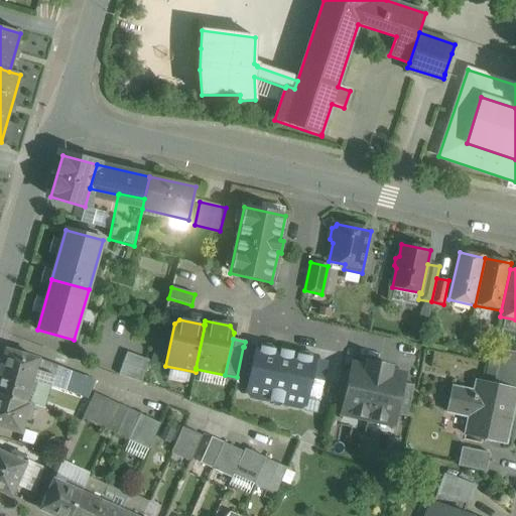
[(280,351),(256,345),(255,349),(248,384),(246,392),(248,393),(251,398),(269,401),(280,351)]
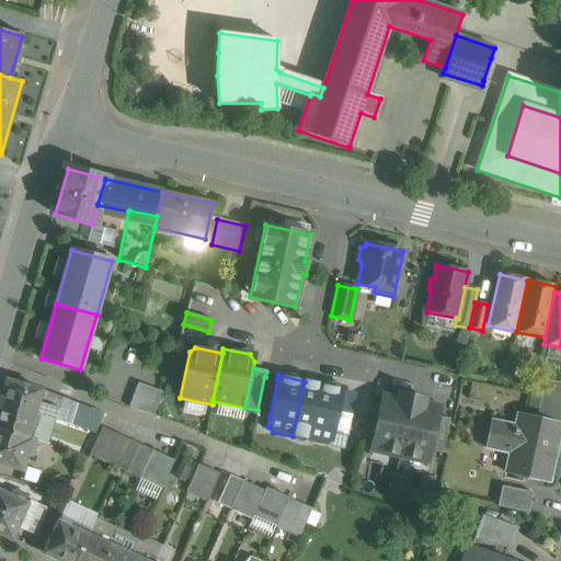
[(265,377),(264,377),(258,410),(256,415),(270,418),(277,379),(265,377)]
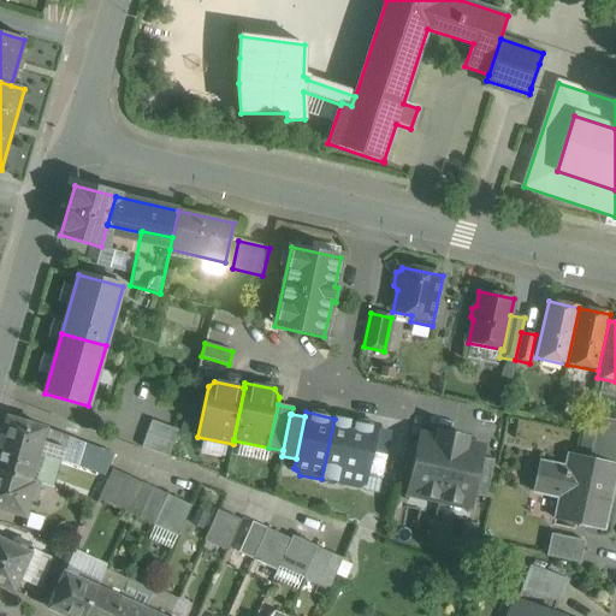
[(45,430),(6,418),(0,438),(0,444),(43,457),(60,462),(64,449),(41,442),(45,430)]
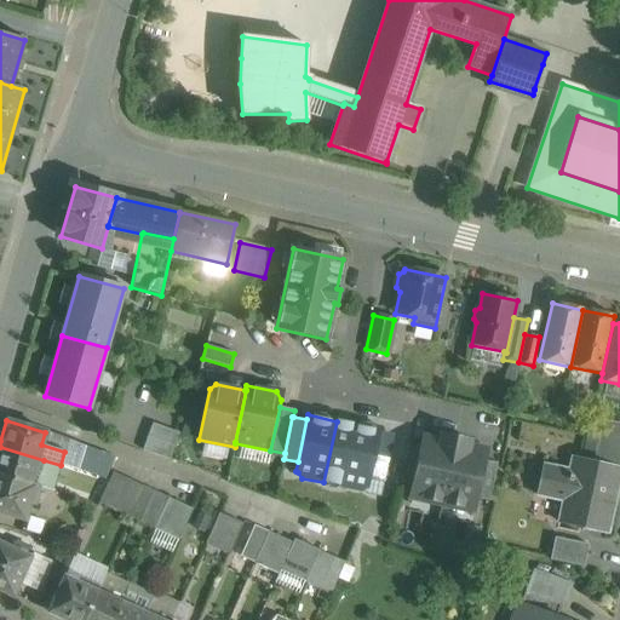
[(619,424),(602,420),(600,435),(619,438),(619,424)]
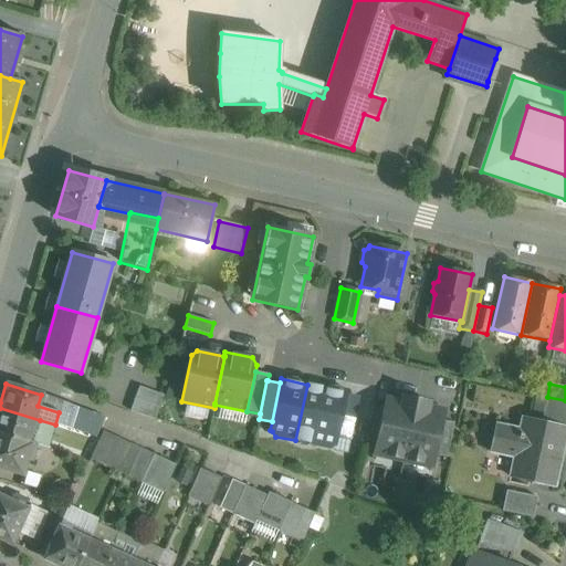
[(346,392),(307,385),(295,440),(327,448),(333,443),(335,444),(337,436),(345,397),(346,392)]
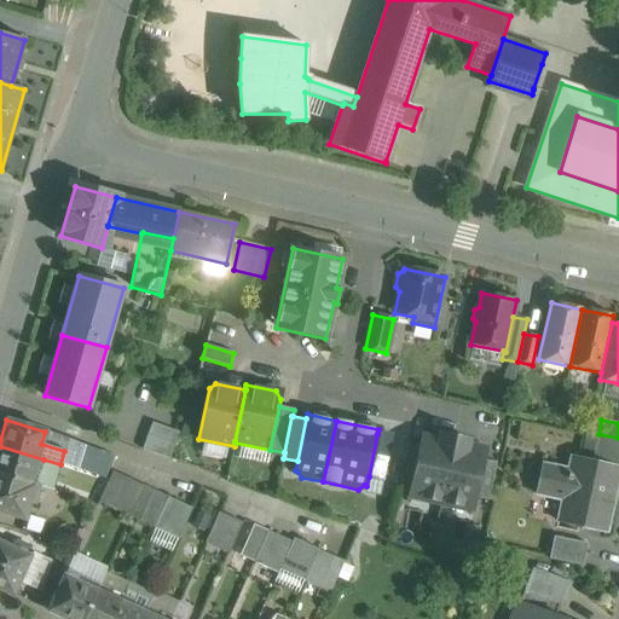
[(179,433),(151,423),(142,450),(169,460),(179,433)]
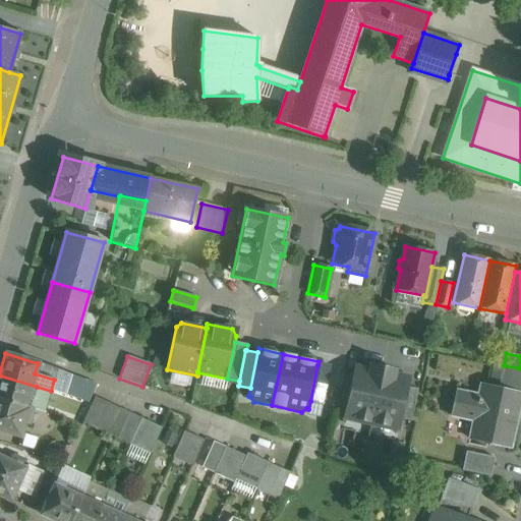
[(317,365),(310,401),(323,403),(330,368),(317,365)]
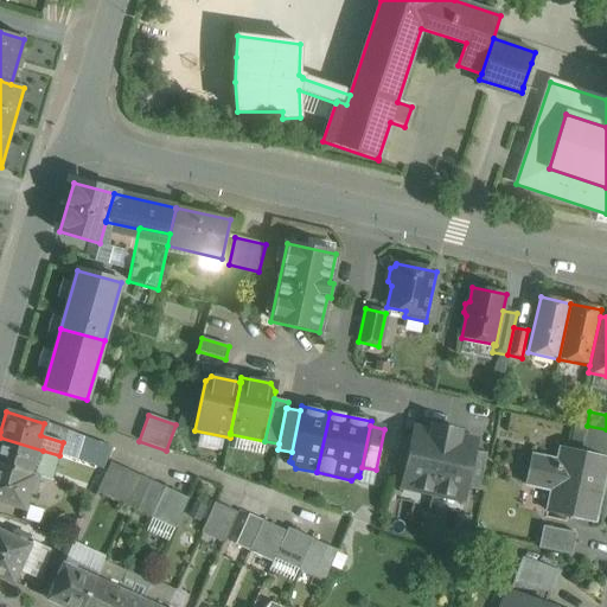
[(432,433),(414,429),(413,438),(404,475),(402,486),(433,492),(446,428),(433,426),(432,433)]
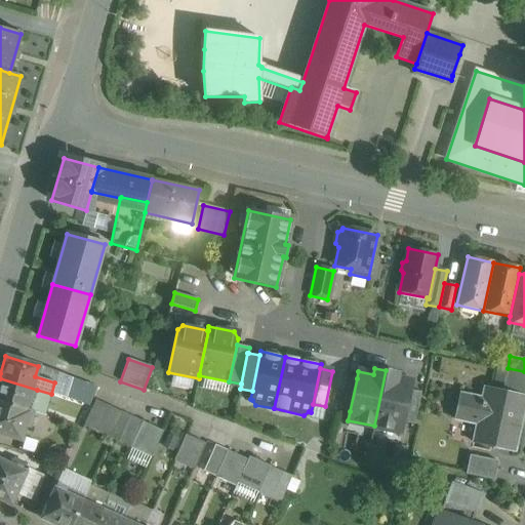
[(524,371),(508,368),(502,392),(520,396),(520,397),(524,398),(524,371)]
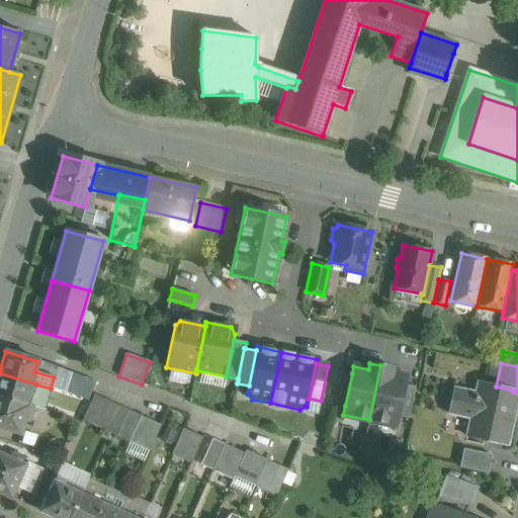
[(392,368),(380,365),(369,420),(395,426),(397,417),(404,384),(405,377),(391,374),(392,368)]
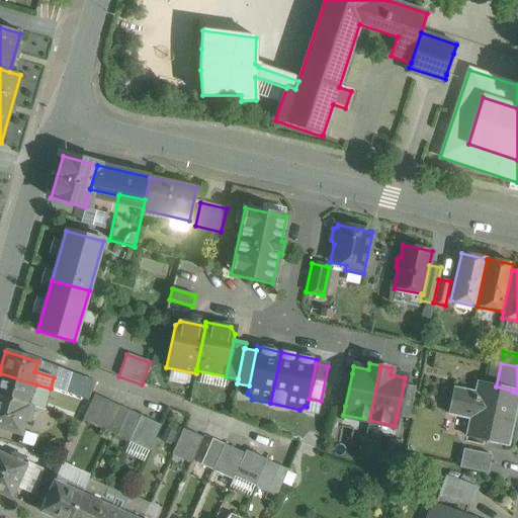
[(352,373),(340,371),(334,403),(345,406),(352,373)]
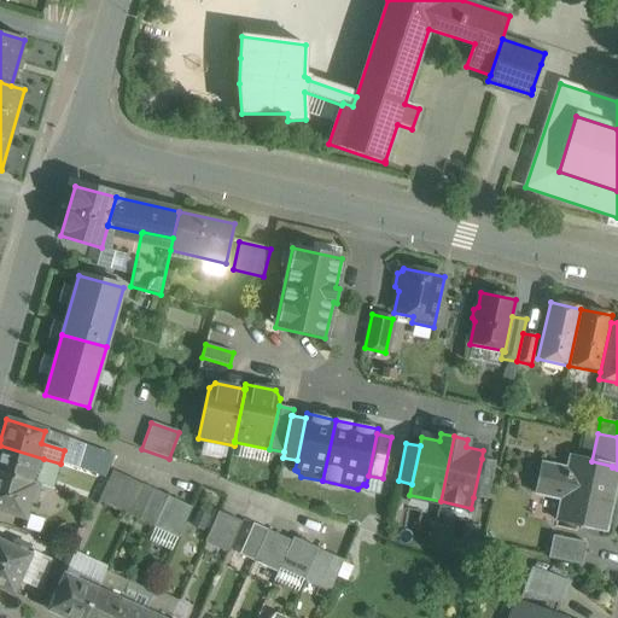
[(44,459),(0,445),(0,473),(30,483),(34,470),(40,471),(44,459)]
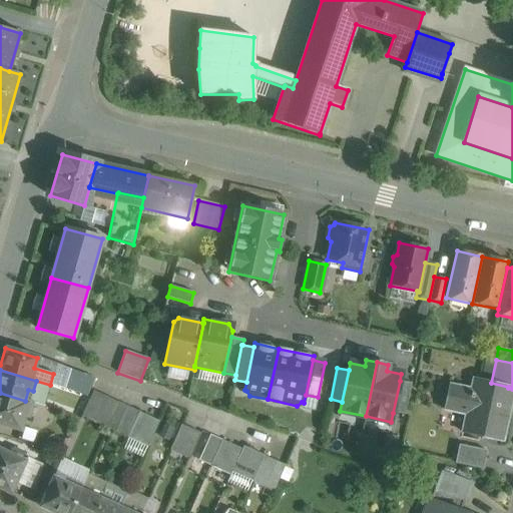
[(93,379),(70,370),(65,383),(88,392),(93,379)]
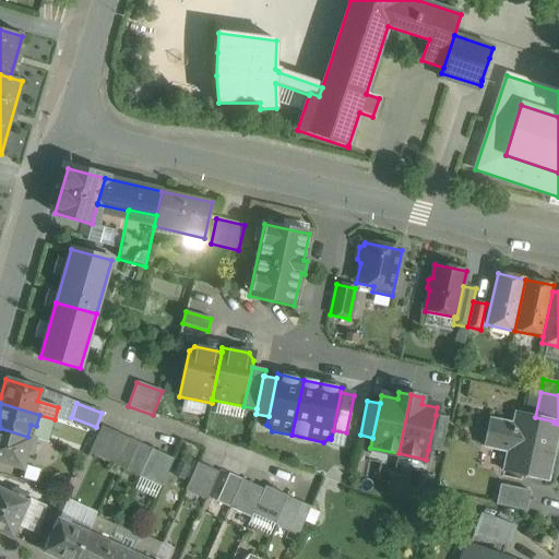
[(535,417),(515,414),(513,425),(490,419),(485,448),(507,452),(503,472),(548,482),(552,460),(546,459),(554,423),(554,421),(535,417)]
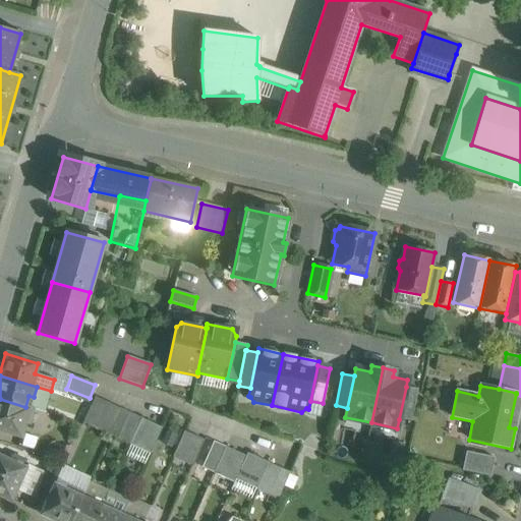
[(417,390),(406,387),(399,419),(410,421),(417,390)]
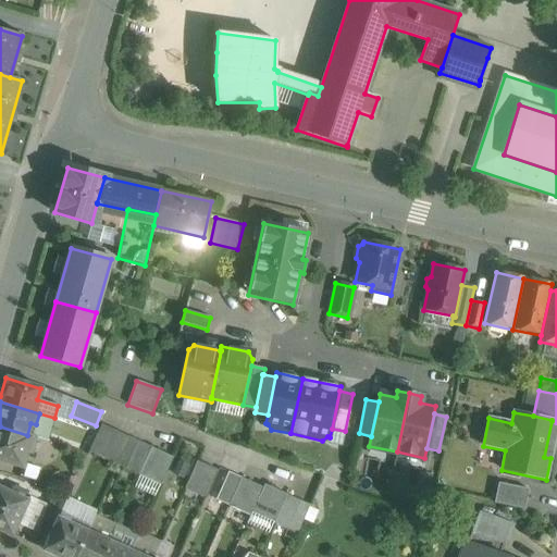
[(101,424),(89,452),(118,465),(130,437),(101,424)]
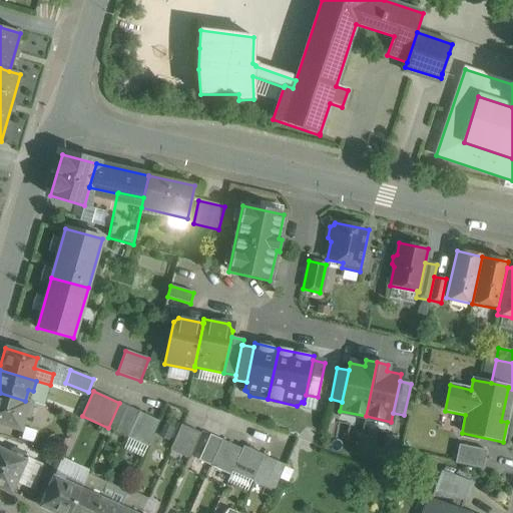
[(25,401),(0,393),(0,424),(21,430),(25,417),(29,418),(33,404),(25,401)]
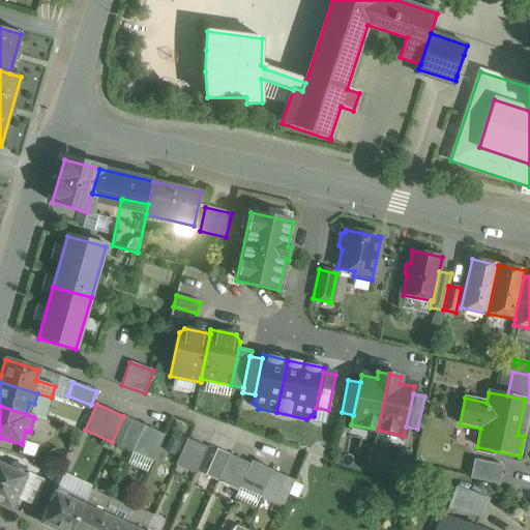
[(144,425),(123,416),(112,442),(131,451),(144,425)]
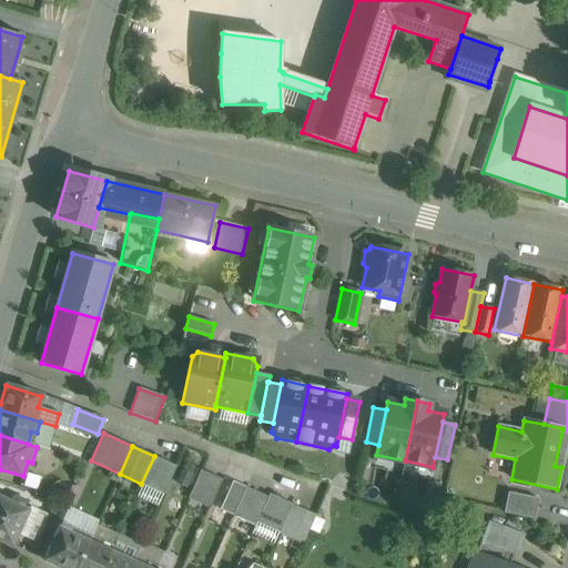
[(176,466),(154,456),(141,484),(163,494),(176,466)]
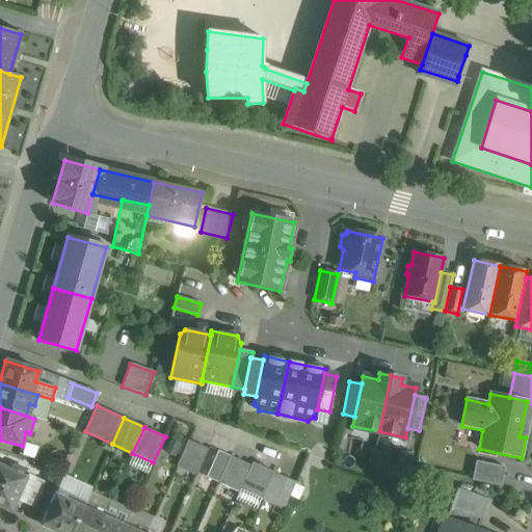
[(208,449),(187,440),(176,467),(196,476),(208,449)]
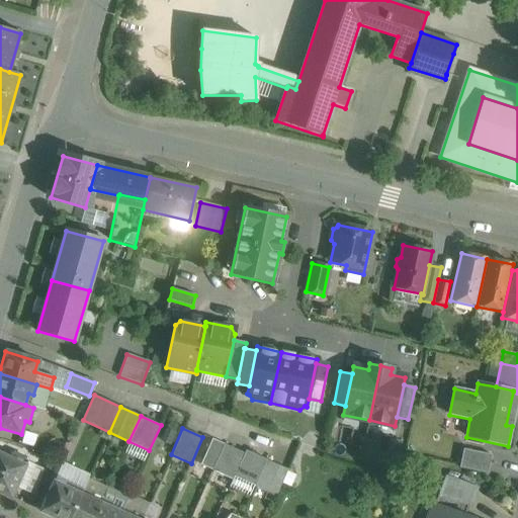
[(211,439),(200,464),(212,470),(224,444),(211,439)]
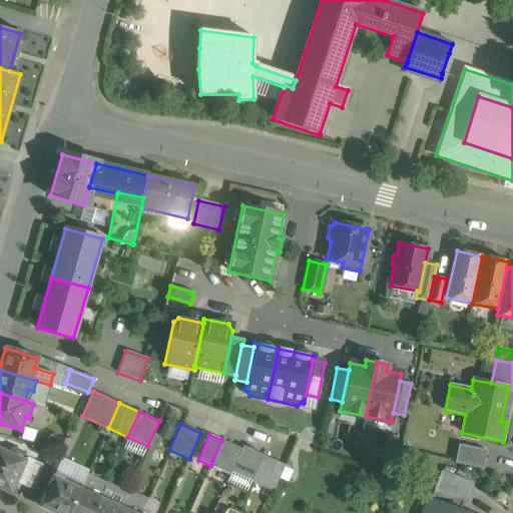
[(241,449),(221,440),(210,466),(230,474),(241,449)]
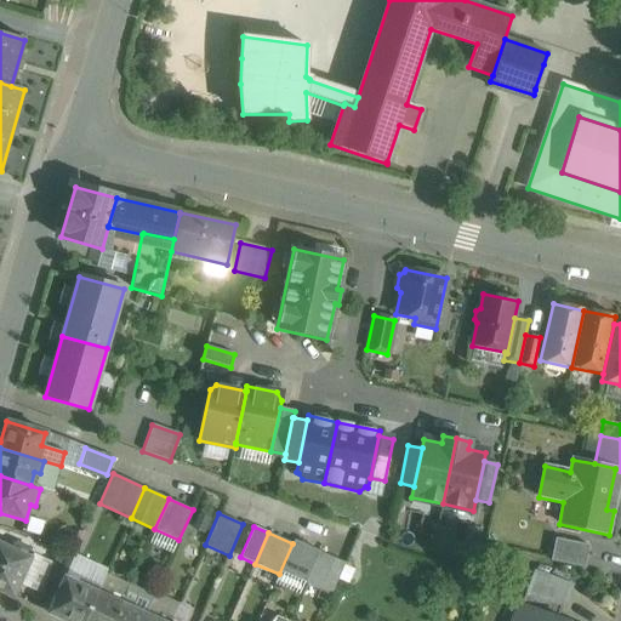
[(588,546),(556,539),(551,562),(584,568),(588,546)]
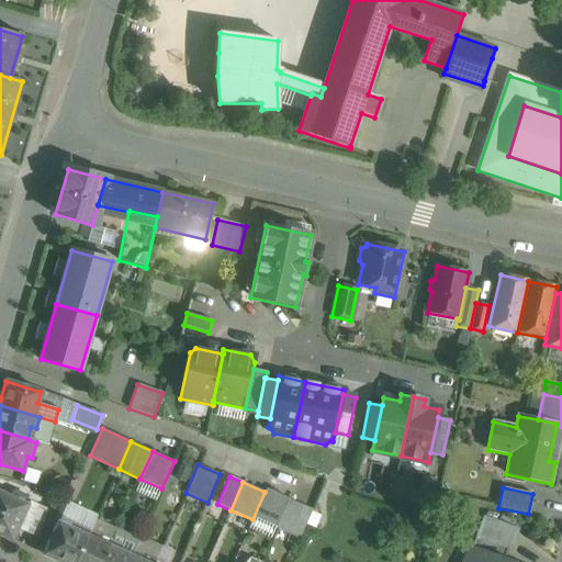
[(10,497),(0,493),(0,535),(11,540),(29,502),(11,493),(10,497)]
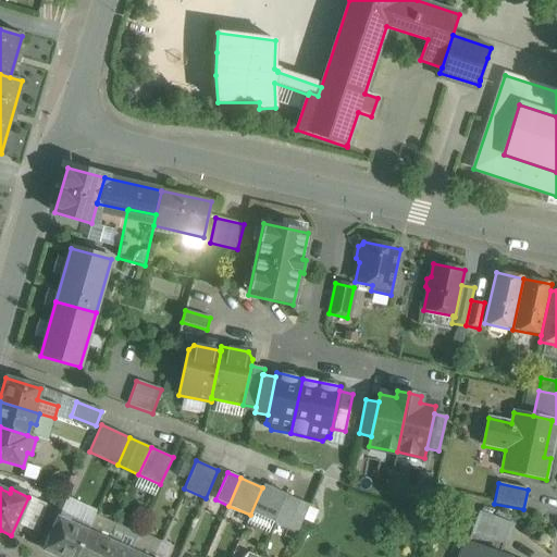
[(272,489),(260,517),(274,522),(286,495),(272,489)]
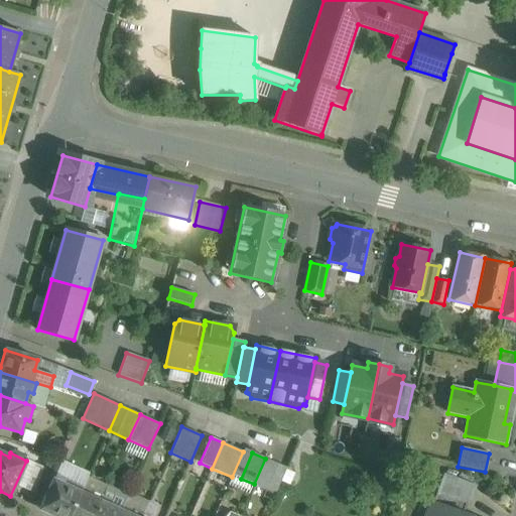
[(278,465),(265,459),(254,484),(267,490),(278,465)]
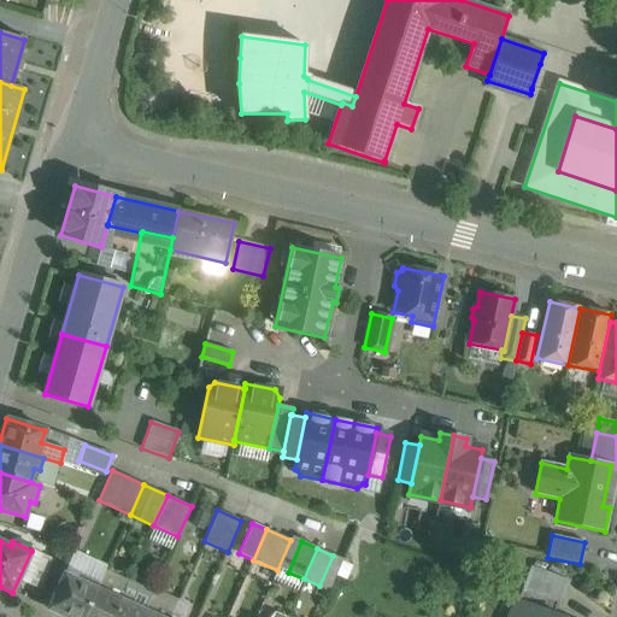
[(333,556),(319,586),(329,591),(342,559),(333,556)]
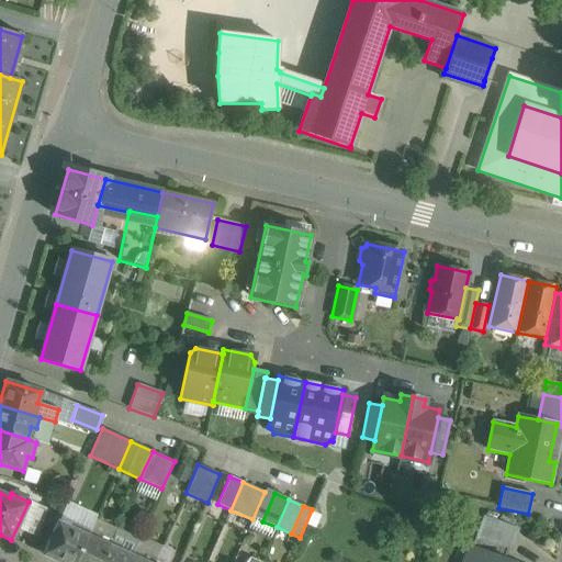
[(483,516),(476,537),(508,548),(512,549),(519,529),(483,516)]
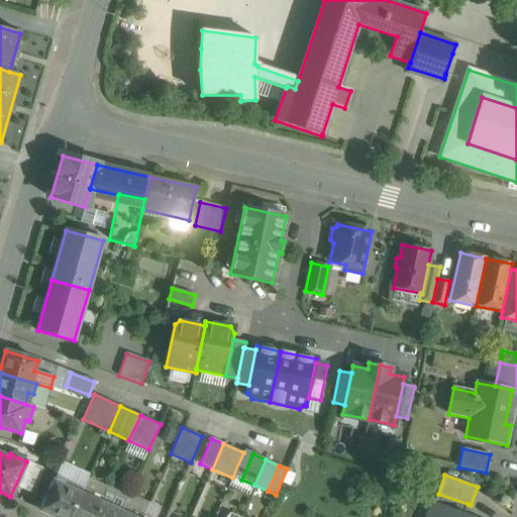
[(66,480),(57,476),(40,511),(55,516),(70,516),(81,494),(83,489),(69,483),(67,487),(63,486),(66,480)]
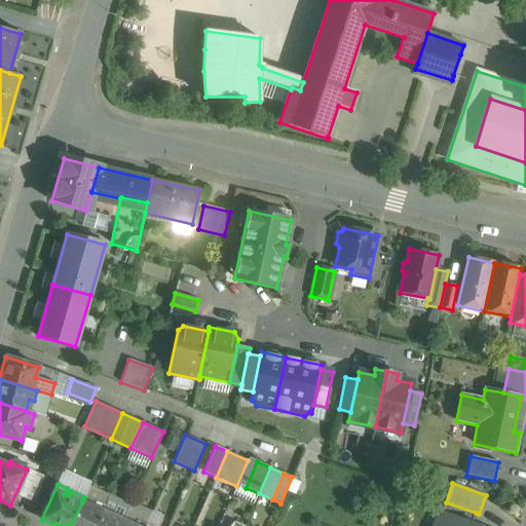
[(129,505),(109,496),(105,506),(95,525),(119,525),(122,521),(129,505)]
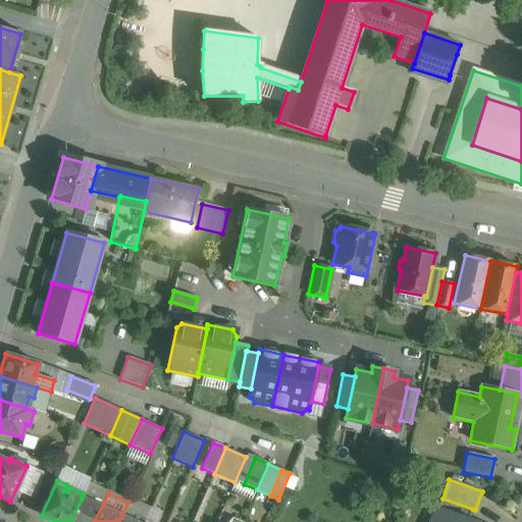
[(93,504),(82,499),(70,521),(94,521),(104,503),(95,499),(93,504)]
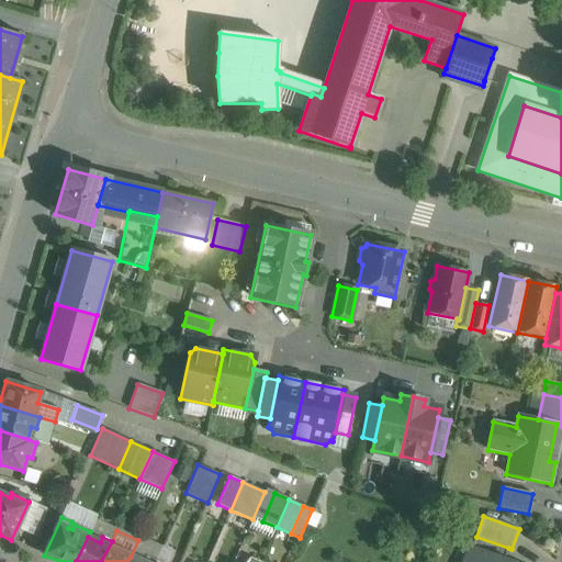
[(508,548),(476,537),(472,549),(504,561),(508,548)]
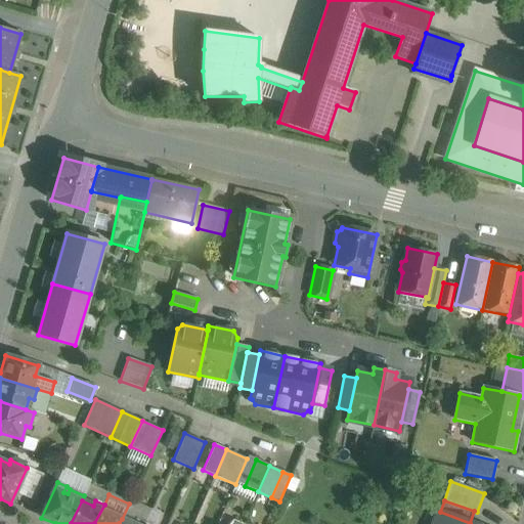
[(440,512),(438,512),(433,523),(473,523),(470,523),(440,512)]
